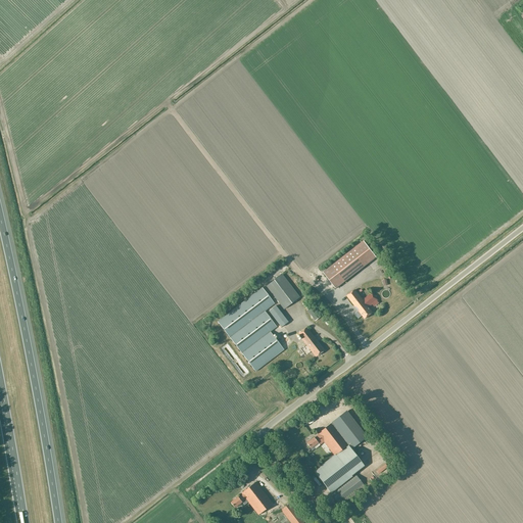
[(355,247),(323,273),(336,289),(368,264),(376,257),(364,241),(355,247)]
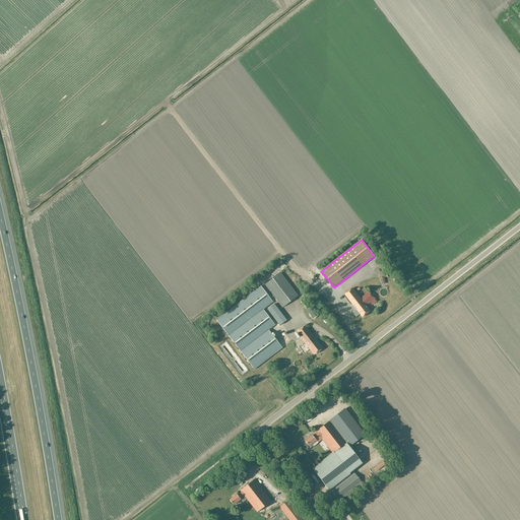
[(264,284),(282,308),(298,296),(280,272),(264,284)]
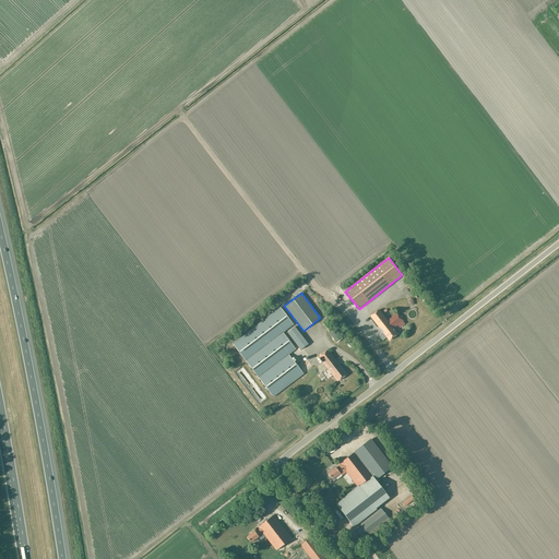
[(273,397),(302,375),(288,355),(295,349),(283,333),(293,325),(281,308),(233,344),(273,397)]
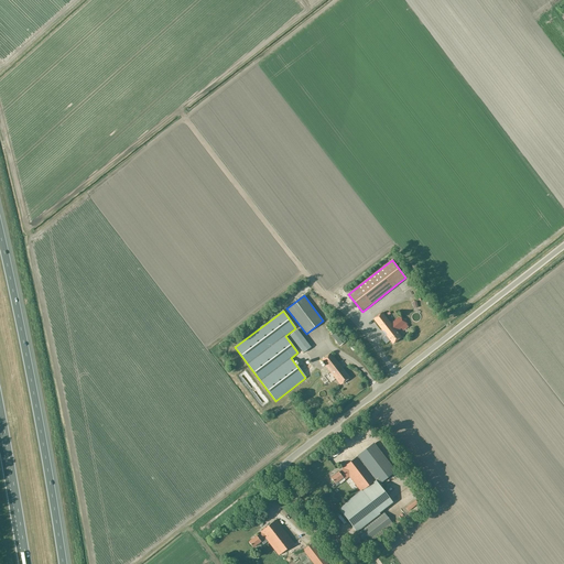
[(373,320),(393,344),(402,337),(398,332),(408,324),(401,316),(391,324),(382,313),(373,320)]
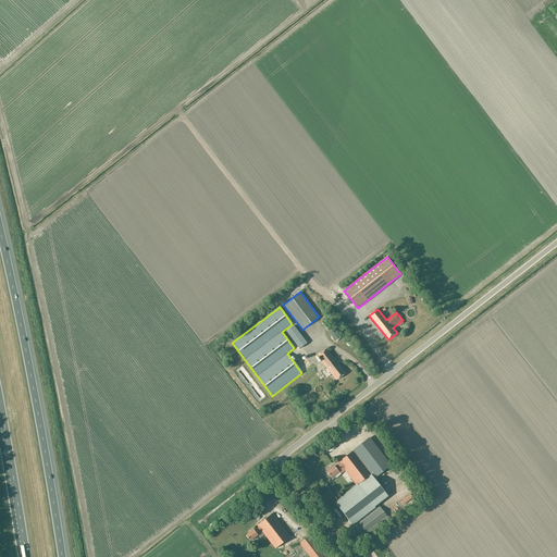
[(335,342),(341,337),(332,326),(326,331),(335,342)]
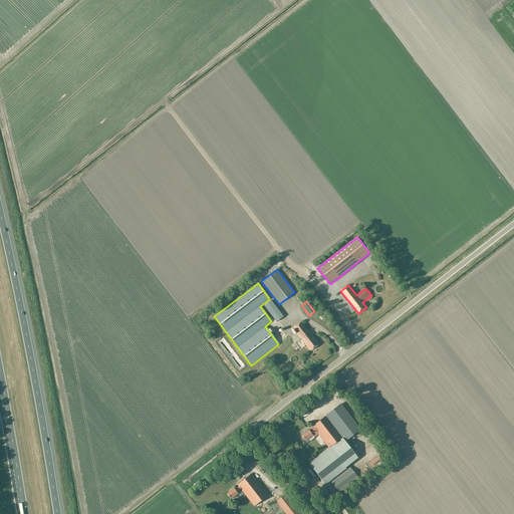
[(310,350),(318,344),(300,322),(292,328),(310,350)]
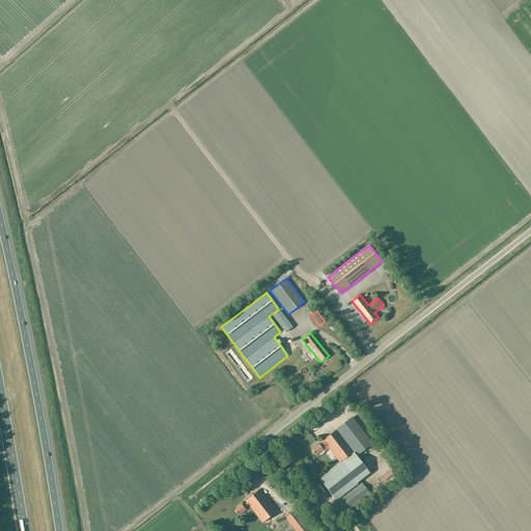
[(325,452),(324,452),(329,449),(339,463),(340,462),(342,460),(354,451),(354,452),(357,455),(371,444),(352,418),(323,441),(323,442),(318,445),(318,444),(311,450),(315,455),(318,453),(319,455),(325,452)]
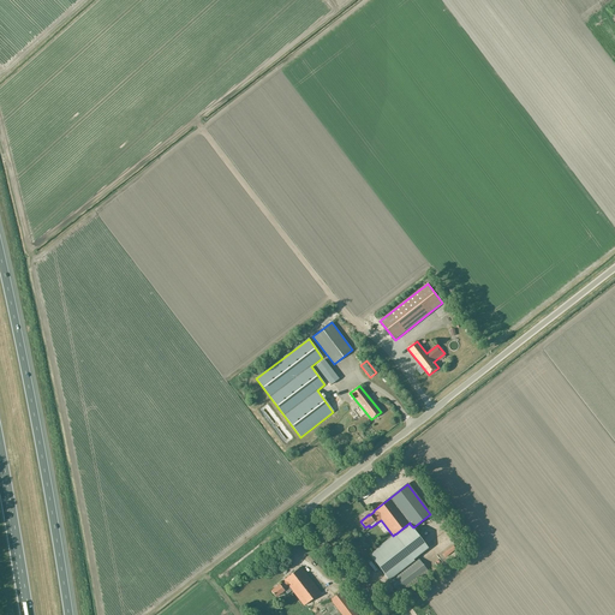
[(394,536),(369,555),(388,579),(428,548),(412,529),(413,527),(410,524),(398,533),(396,533),(394,535),(394,536)]
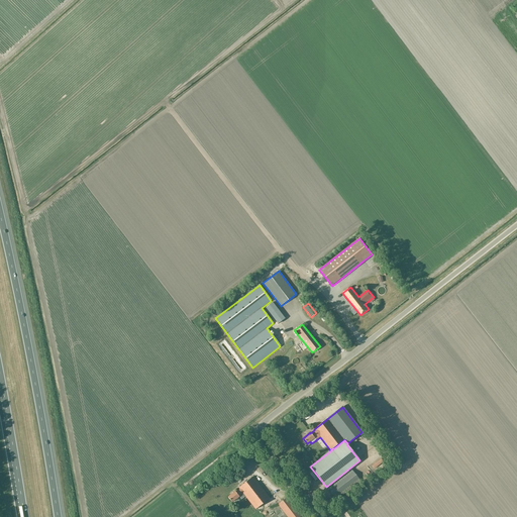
[(350,469),(326,488),(336,500),(360,482),(350,469)]
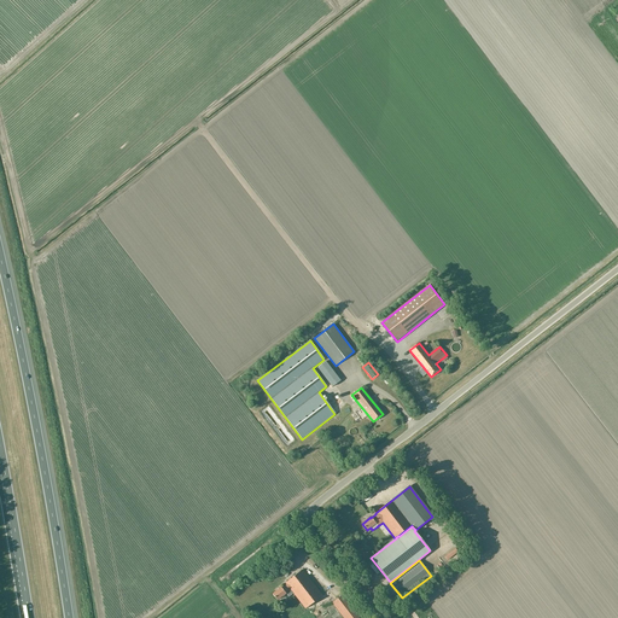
[(281,587),(272,594),(277,600),(286,594),(289,596),(293,593),(305,608),(322,595),(302,570),(285,583),(286,584),(281,588),(281,587)]
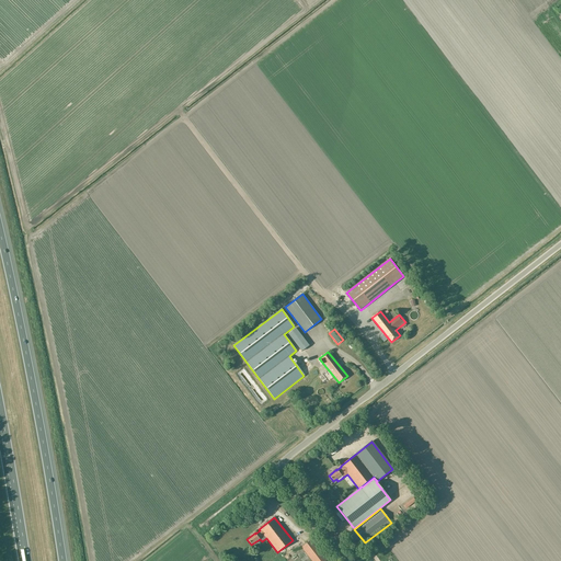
[(311,560),(325,560),(310,540),(301,547),(311,560)]
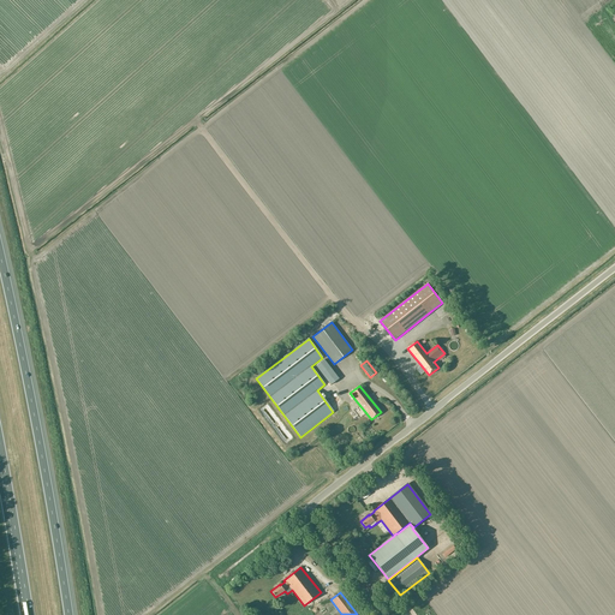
All buildings are outlined.
